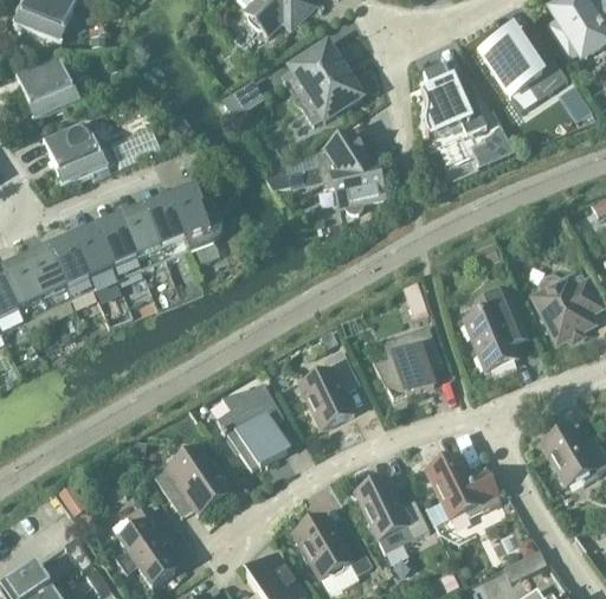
[(26,0),(17,25),(31,31),(31,33),(44,39),(45,36),(59,43),(76,0),(26,0)]
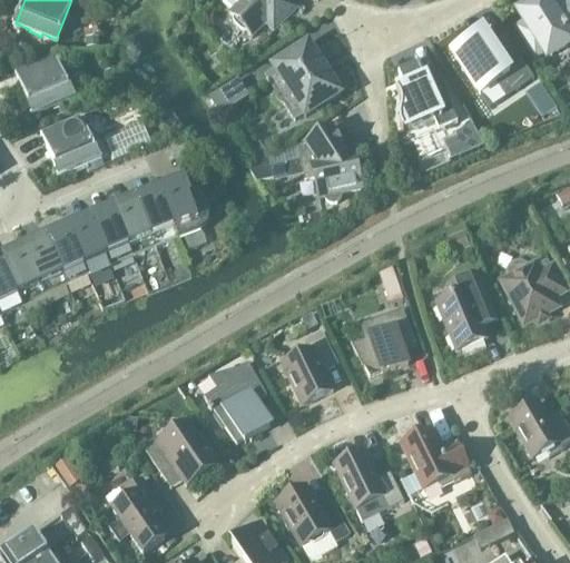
[(274,27),(297,5),(293,0),(239,0),(231,9),(235,13),(233,18),(235,20),(242,27),(244,29),(248,28),(253,32),(266,19),(274,27)]
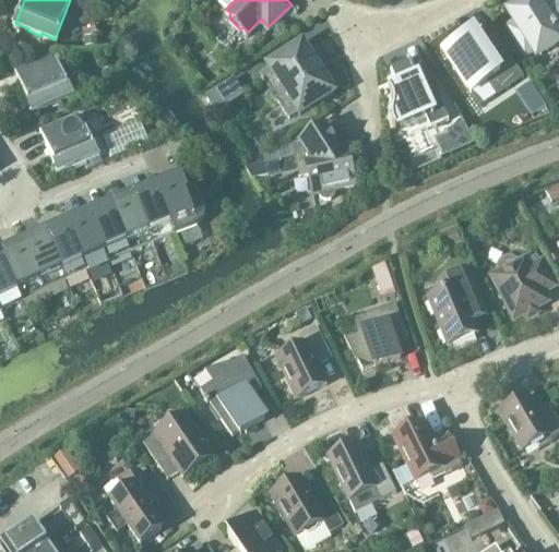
[(522,0),(513,6),(514,9),(511,11),(515,19),(509,23),(521,42),(527,37),(535,50),(539,48),(542,50),(557,40),(556,38),(558,35),(558,34),(557,31),(558,28),(558,0),(546,0),(540,3),(538,0),(522,0)]
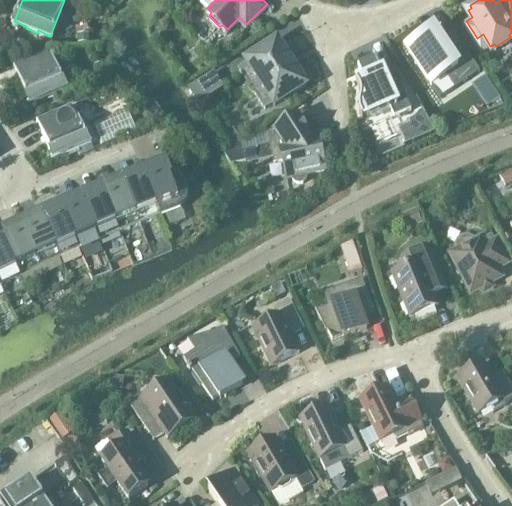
[(407,44),(431,80),(447,70),(455,83),(480,66),(453,27),(440,35),(437,31),(432,34),(429,29),(407,44)]
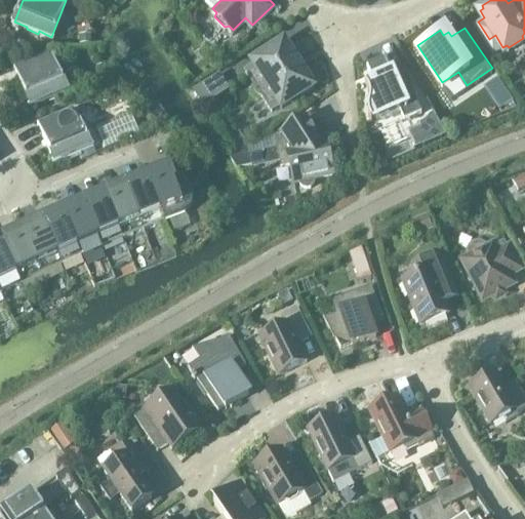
[(90,31),(80,31),(80,39),(91,39),(90,31)]
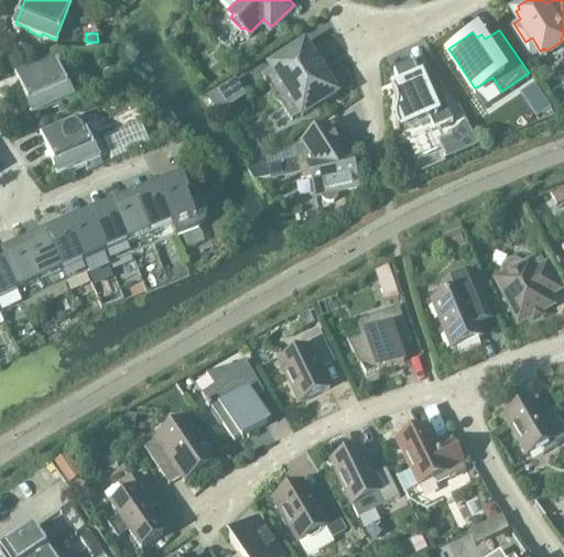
[(279,98),(281,99),(282,100),(292,115),(301,108),(303,111),(336,89),(325,72),(326,72),(317,57),(316,58),(305,41),(271,63),(273,65),(264,72),(273,85),(273,90),(274,93),(275,96),(279,98)]
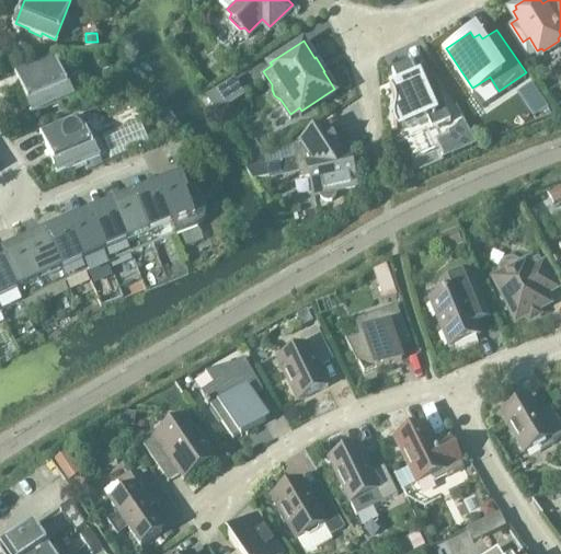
[(16,67),(14,67),(34,111),(73,94),(54,50),(53,50),(54,52),(16,67)]
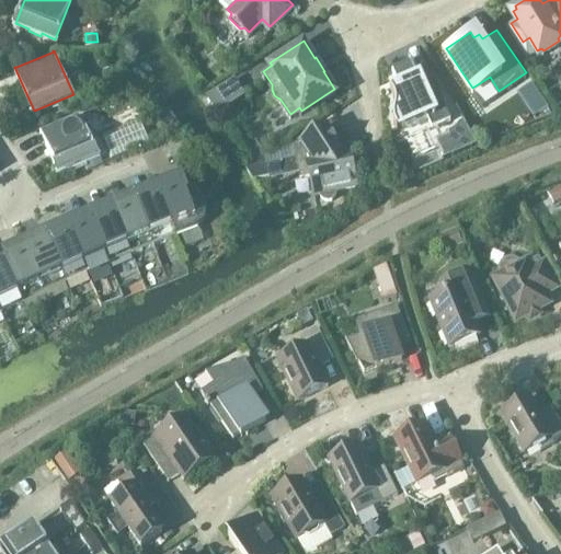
[(391,85),(390,87),(392,90),(393,92),(395,94),(396,97),(396,100),(396,103),(395,105),(395,108),(393,110),(393,113),(393,115),(393,118),(395,120),(396,124),(397,126),(398,125),(398,124),(426,111),(432,123),(449,115),(450,116),(451,115),(449,111),(446,106),(445,102),(443,97),(442,93),(441,88),(438,83),(436,78),(434,73),(432,69),(428,65),(427,66),(428,67),(418,71),(410,56),(409,56),(411,60),(392,69),(399,83),(391,87),(391,85)]
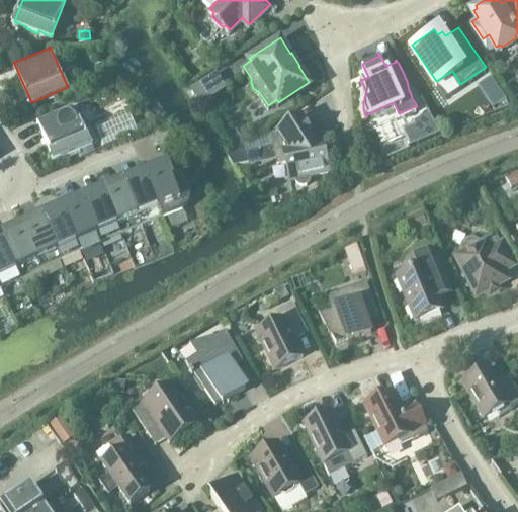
[(216,70),(192,85),(200,98),(225,83),(216,70)]
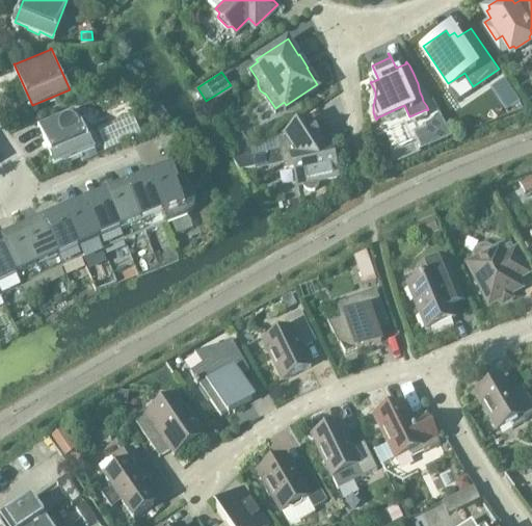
[(40,120),(38,121),(56,162),(69,157),(70,159),(81,154),(80,152),(94,147),(76,104),(75,105),(75,106),(40,121),(40,120)]
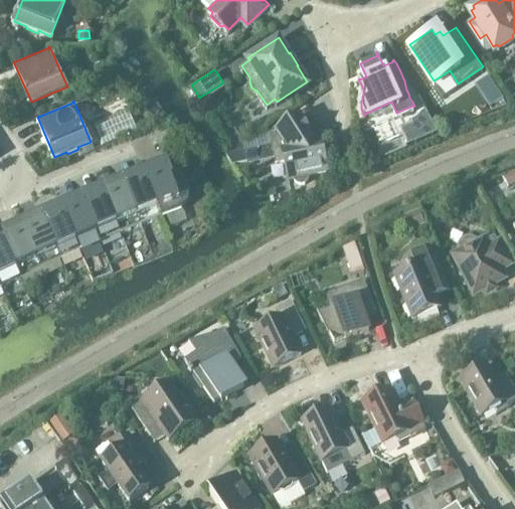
[(128,107),(95,121),(104,141),(136,126),(128,107)]
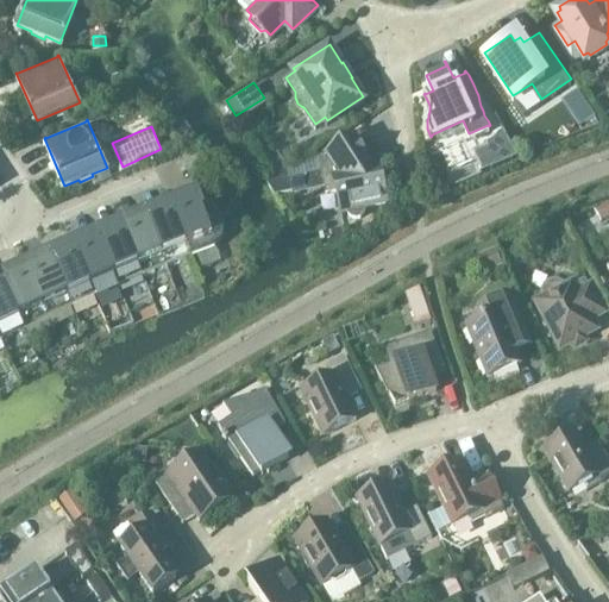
[(518,151),(503,126),(498,129),(497,131),(495,133),(493,135),(490,137),(487,138),(484,139),(485,142),(494,161),(518,151)]
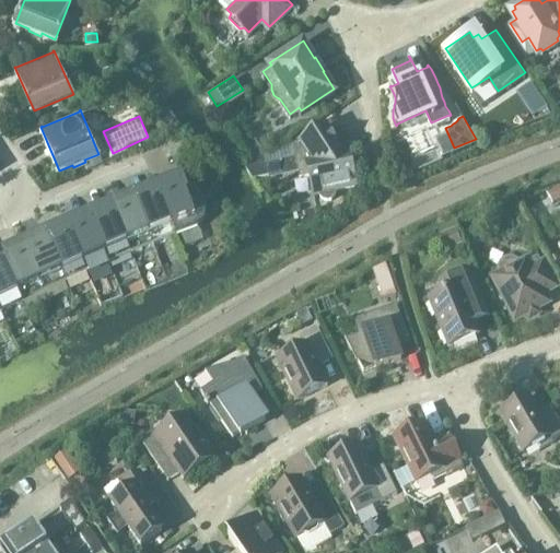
[(342,150),(336,139),(337,138),(326,119),(300,137),(293,141),(296,154),(300,174),(308,172),(313,191),(319,189),(319,192),(323,196),(327,197),(331,196),(335,192),(336,188),(336,186),(356,181),(348,148),(342,150)]
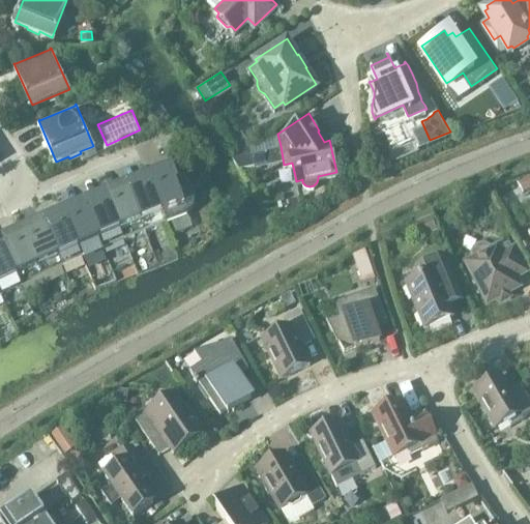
[(229,135),(238,149),(249,142),(240,127),(229,135)]
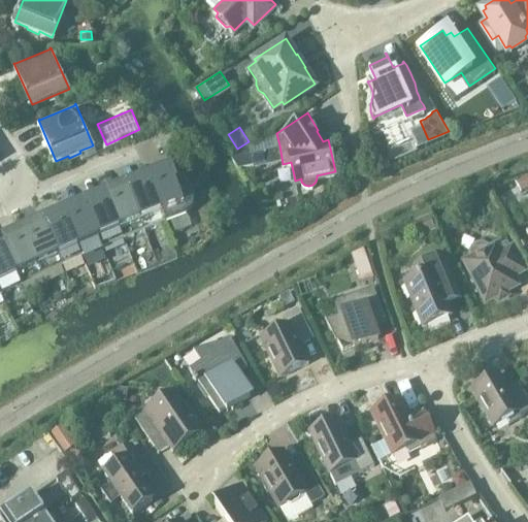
[(274,127),(249,143),(251,152),(279,145),(276,133),(274,127)]
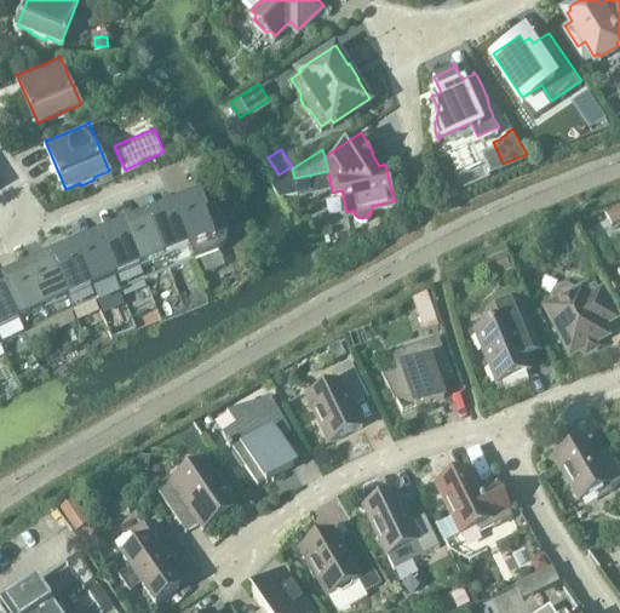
[(292,168),(273,181),(280,193),(297,189),(294,178),(292,168)]
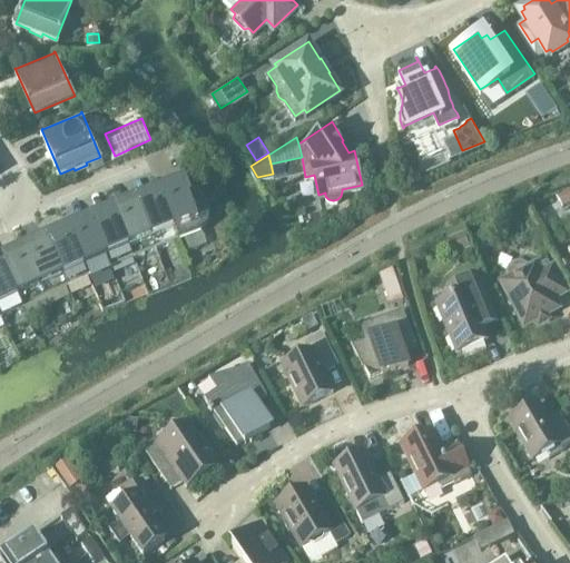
[(199,170),(189,175),(194,185),(212,177),(217,176),(212,166),(199,170)]
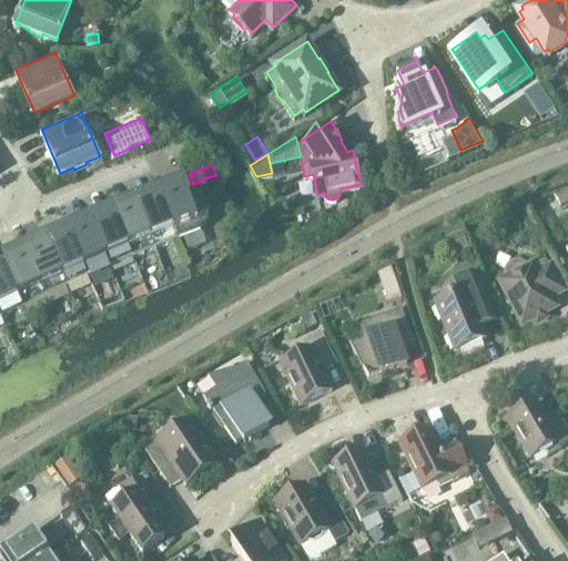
[(159,186),(178,235),(201,226),(206,221),(209,214),(210,206),(206,199),(201,193),(194,190),(188,190),(182,176),(159,186)]
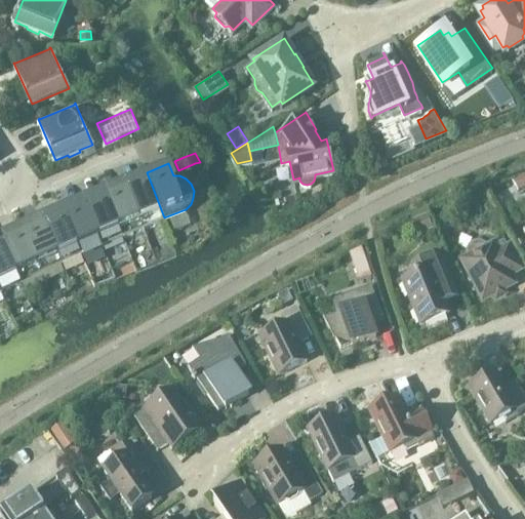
[(518,187),(524,183),(524,169),(513,176),(518,187)]
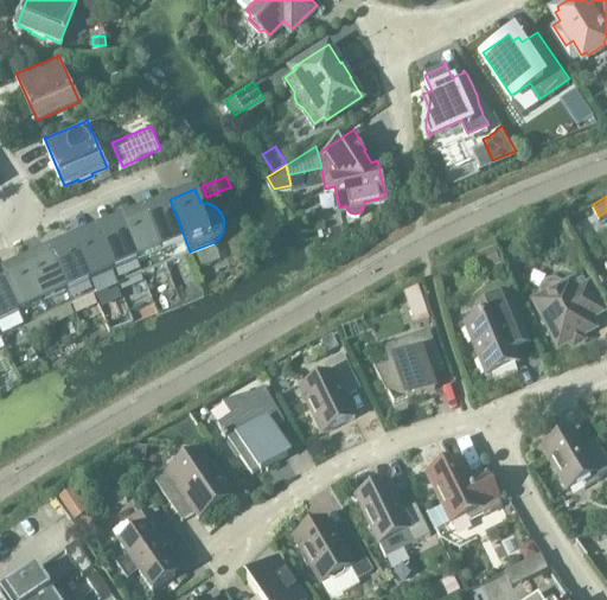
[(145,209),(166,261),(190,251),(170,199),(145,209)]
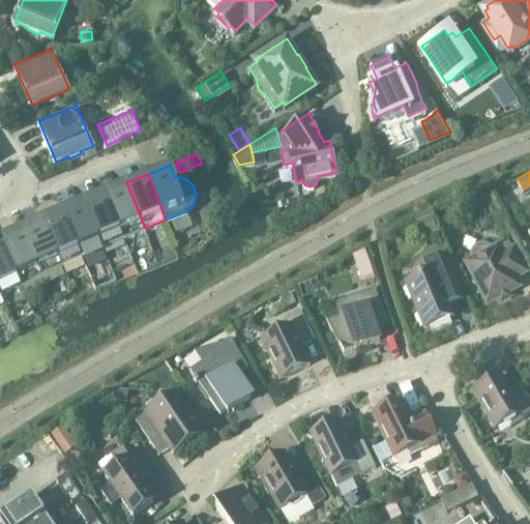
[(106,191),(124,236),(145,228),(126,182),(106,191)]
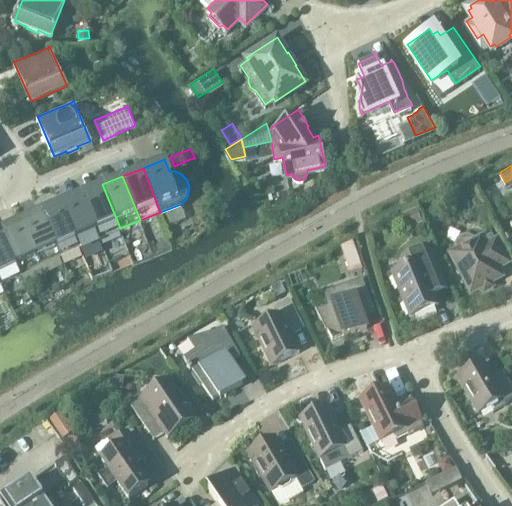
[(120,228),(102,184),(82,193),(100,237),(120,228)]
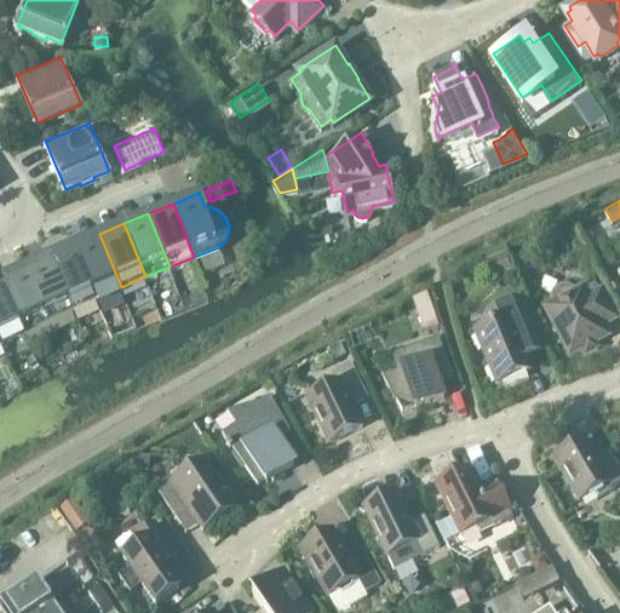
[(74,245),(97,297),(121,287),(99,234),(74,245)]
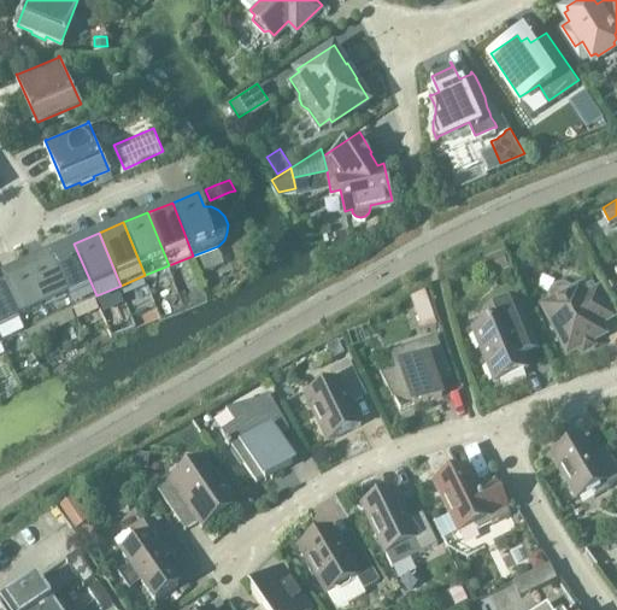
[(50,254),(72,306),(97,295),(74,244),(50,254)]
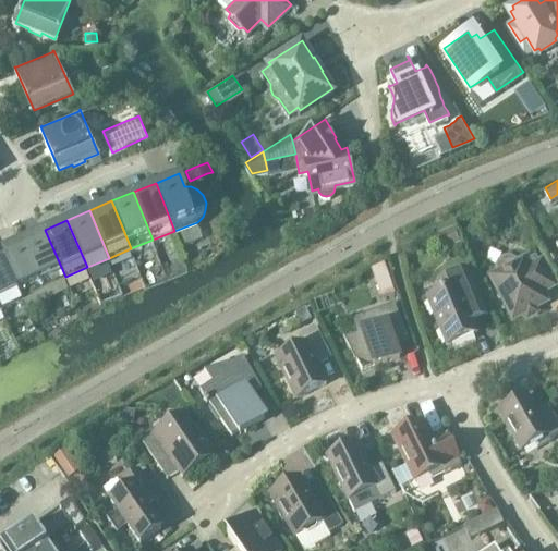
[(23,240),(45,286),(65,277),(45,230),(23,240)]
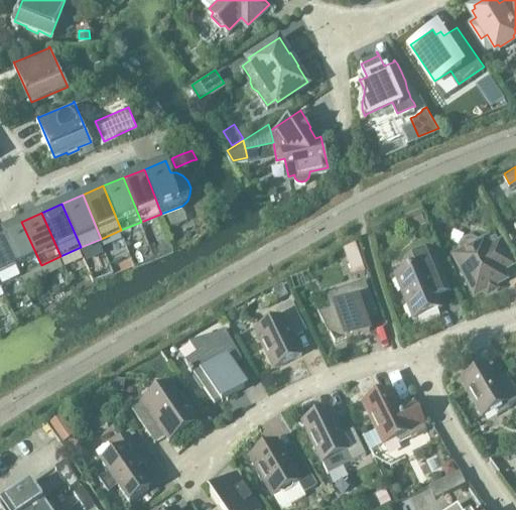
[(1,231),(21,274),(41,265),(21,222),(1,231)]
